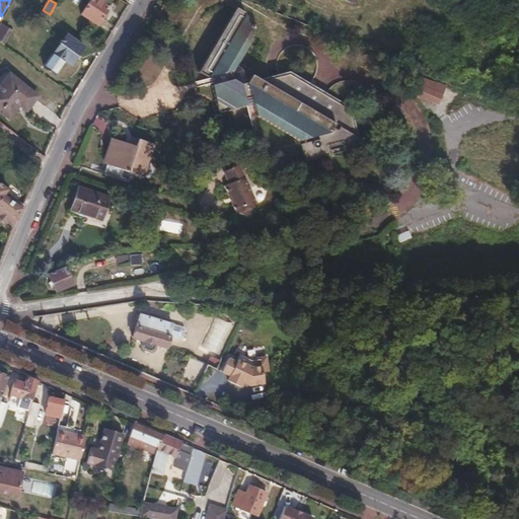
[(106,2),(103,0),(89,0),(81,14),(98,24),(107,10),(103,8),(106,2)]
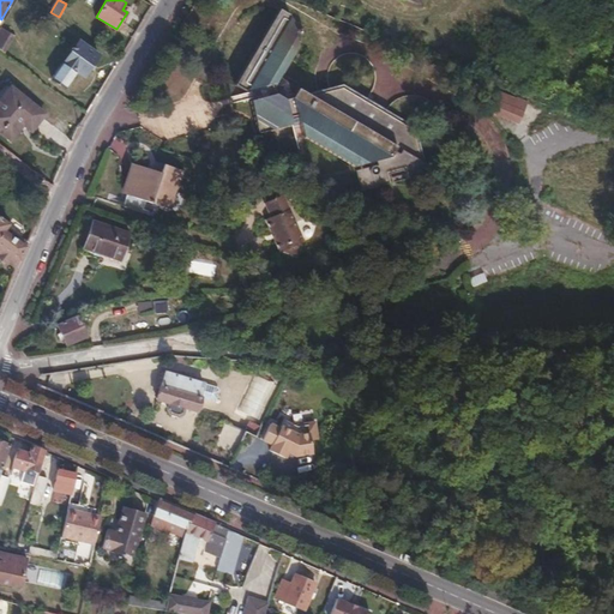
[(335,112),(419,144),(415,128),(338,85),(302,96),(276,80),(293,48),(283,18),(274,13),(239,74),(335,112)]
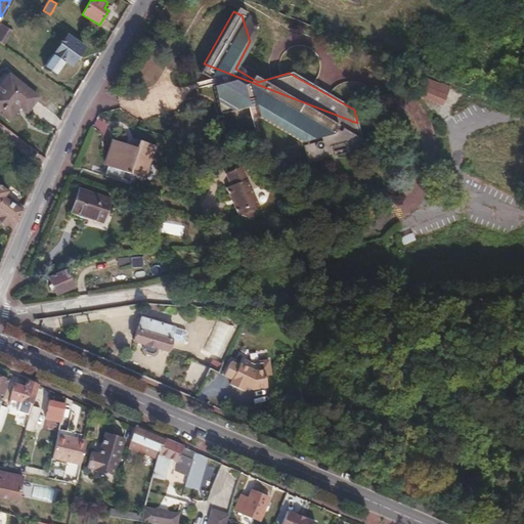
[(0,23),(0,41),(4,44),(12,31),(0,23)]
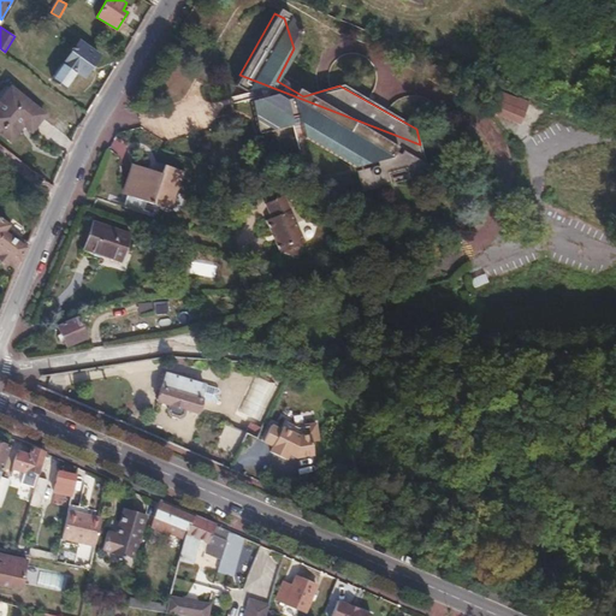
[(80,41),(52,78),(65,88),(76,72),(84,77),(100,55),(80,41)]
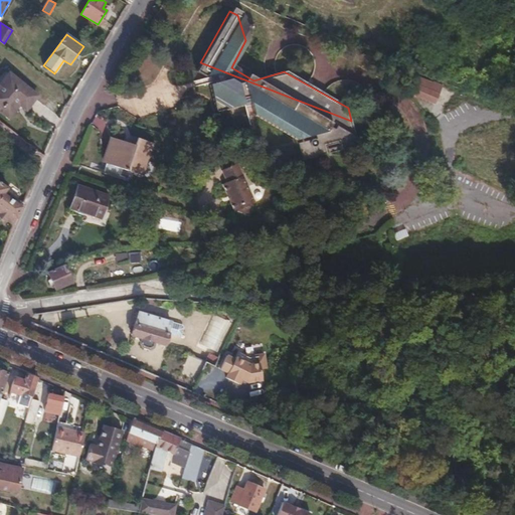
[(356,138),(351,121),(281,94),(200,62),(193,74),(202,79),(207,78),(209,88),(207,88),(214,115),(241,109),(239,103),(245,102),(249,117),(294,141),(312,136),(313,139),(296,143),(301,163),(312,161),(309,150),(321,148),(323,157),(358,148),(361,142),(356,138)]
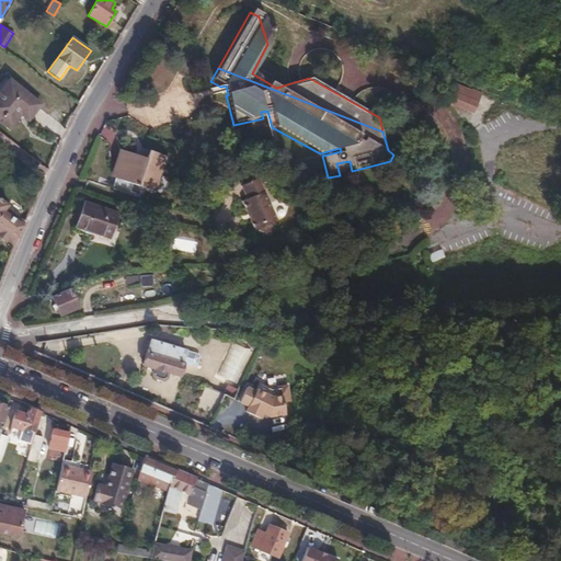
[(41,104),(9,79),(0,89),(0,121),(9,128),(20,114),(27,119),(41,104)]
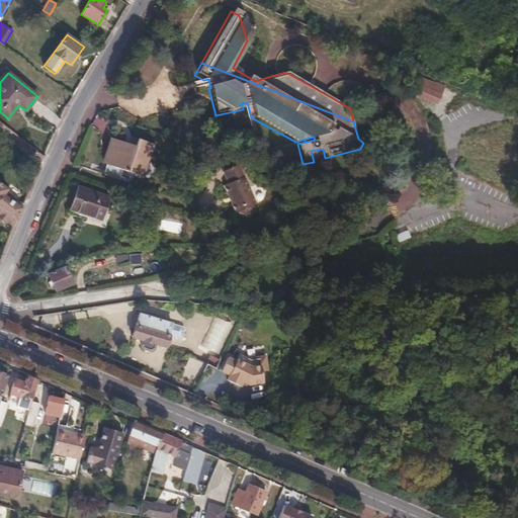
[(413,81),(407,94),(432,105),(439,88),(430,84),(428,88),(413,81)]
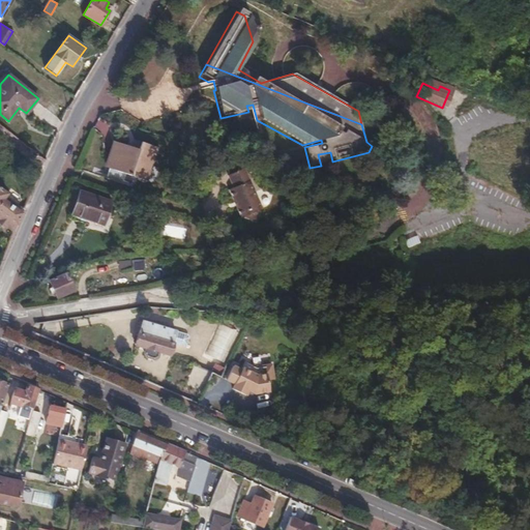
[(116,142),(104,178),(120,184),(124,174),(142,179),(147,166),(150,167),(156,149),(139,143),(137,149),(116,142)]
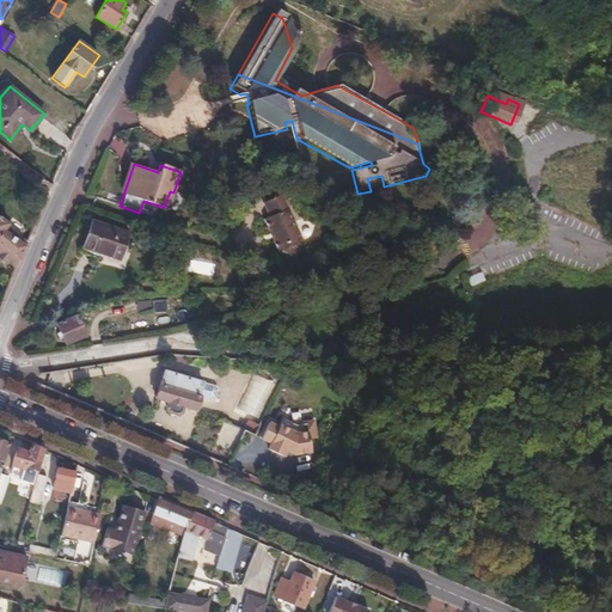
[(269,219),(264,222),(279,255),(283,252),(294,256),(299,245),(301,244),(280,197),(263,206),(269,219)]
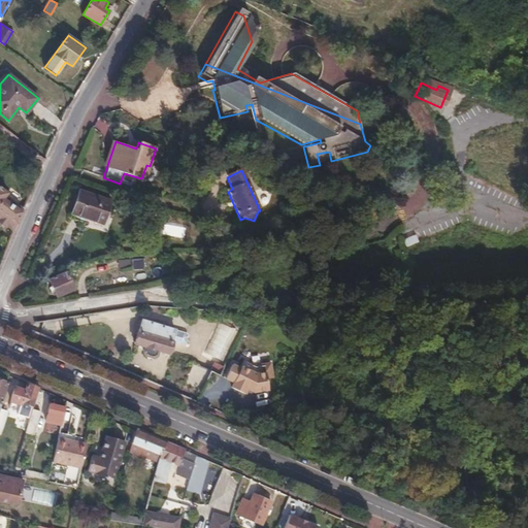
[(13,231),(22,211),(3,199),(6,193),(0,188),(0,223),(4,227),(6,225),(13,231)]
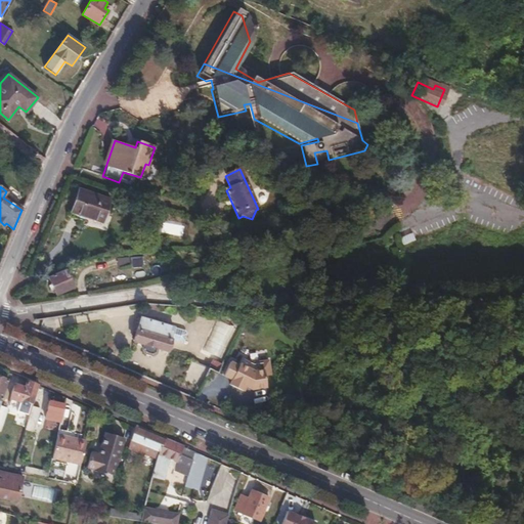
[(110,201),(78,189),(70,212),(100,224),(110,201)]
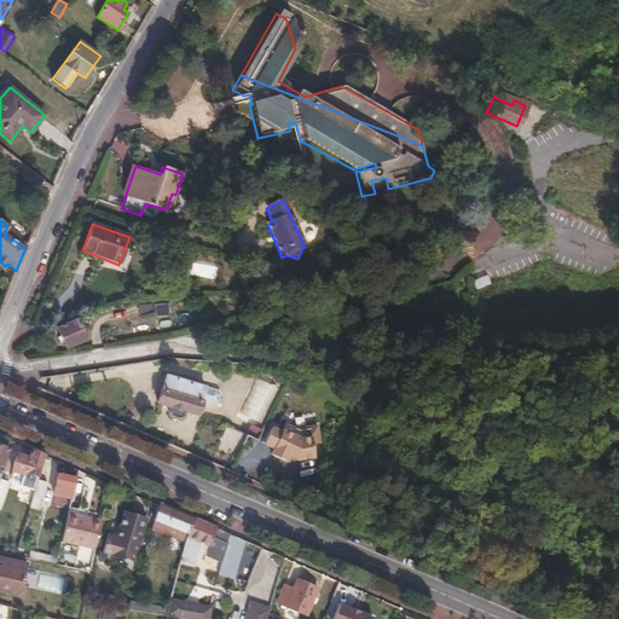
[(157,301),(139,304),(140,314),(158,312),(157,301)]
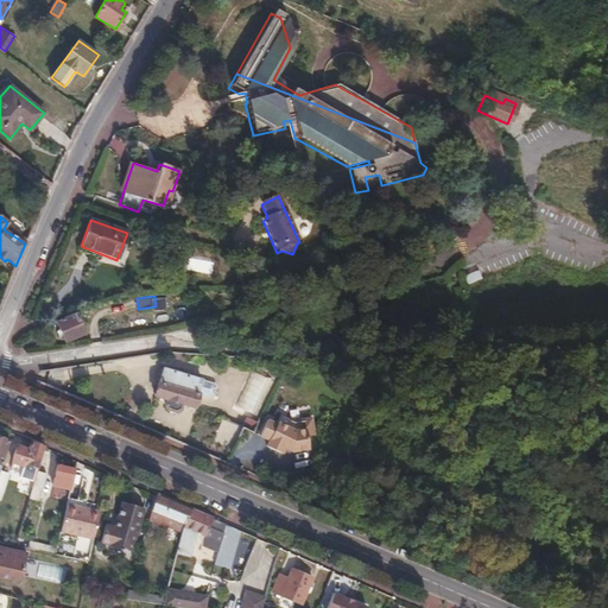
[(76,311),(55,321),(64,342),(84,334),(76,311)]
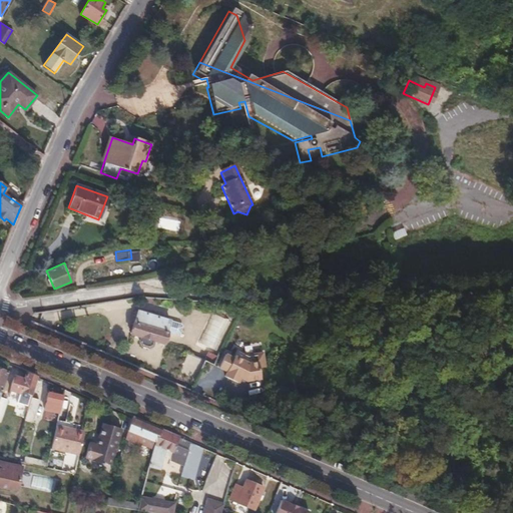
[(162,323),(131,313),(124,334),(135,338),(146,341),(156,345),(159,335),(162,323)]
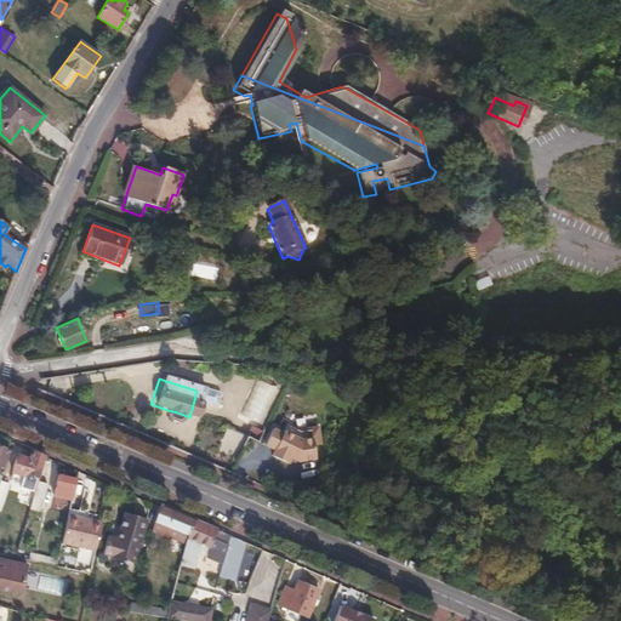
[(210,396),(197,391),(193,405),(205,409),(209,408),(211,399),(210,396)]
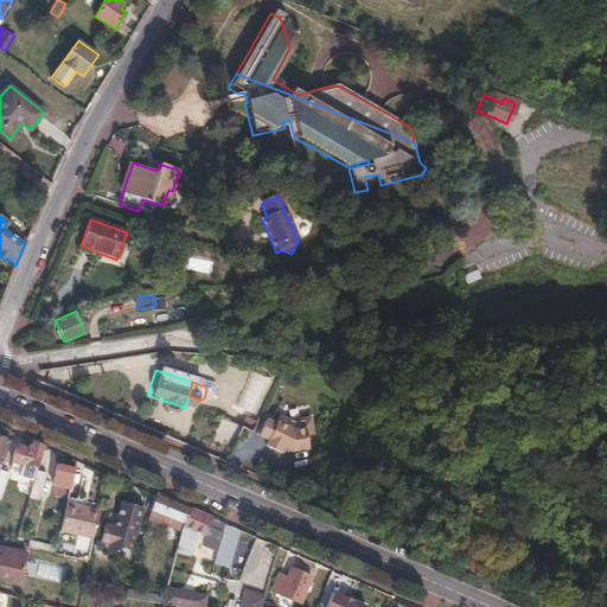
[(173,403),(160,400),(158,406),(159,409),(167,411),(171,410),(173,403)]
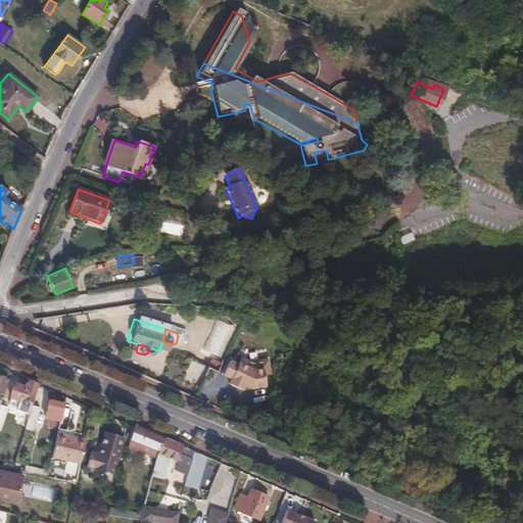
[(233,361),(227,376),(235,379),(233,384),(241,387),(243,382),(246,384),(252,387),(272,384),(269,373),(275,371),(271,357),(253,362),(244,358),(241,365),(233,361)]
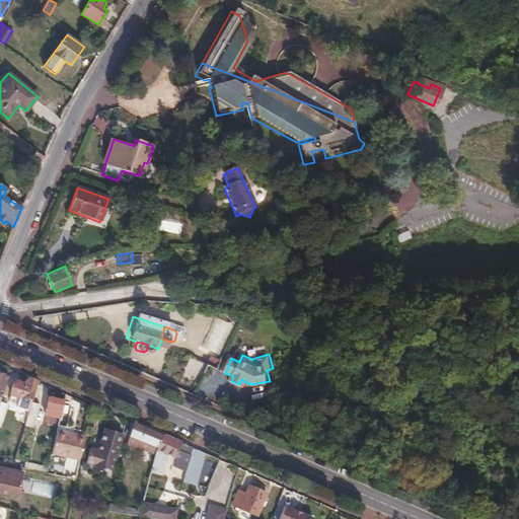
[(179,365),(165,361),(162,369),(187,377),(193,362),(181,358),(179,365)]
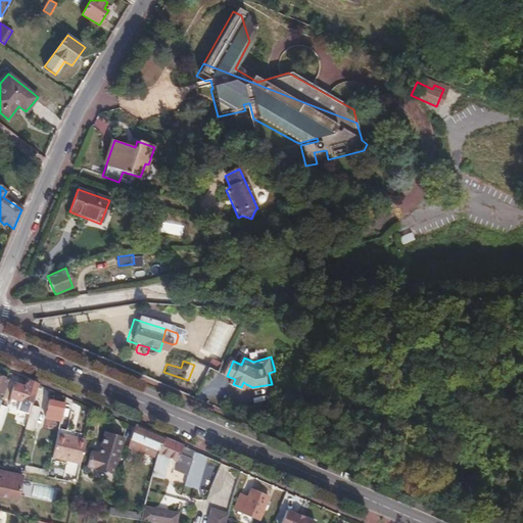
[(0,408),(1,405),(9,380),(0,376),(0,408)]
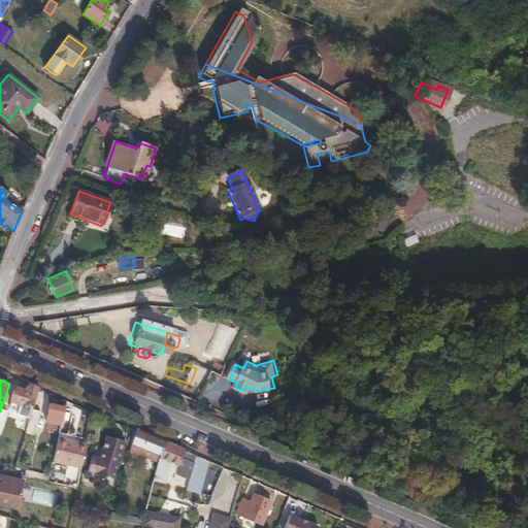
[(40,388),(28,383),(26,390),(17,387),(12,401),(23,404),(23,402),(34,406),(40,388)]
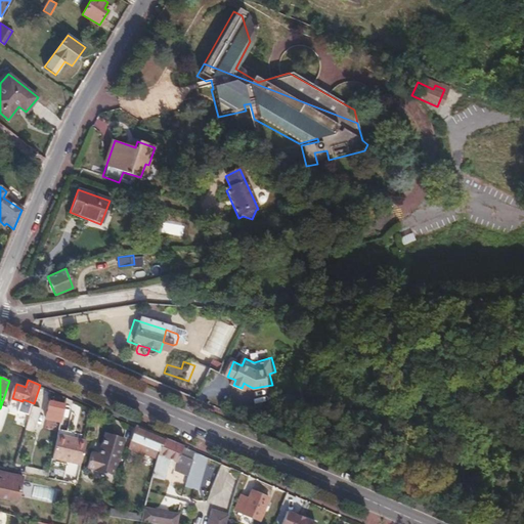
[(61,422),(66,403),(51,400),(47,419),(61,422)]
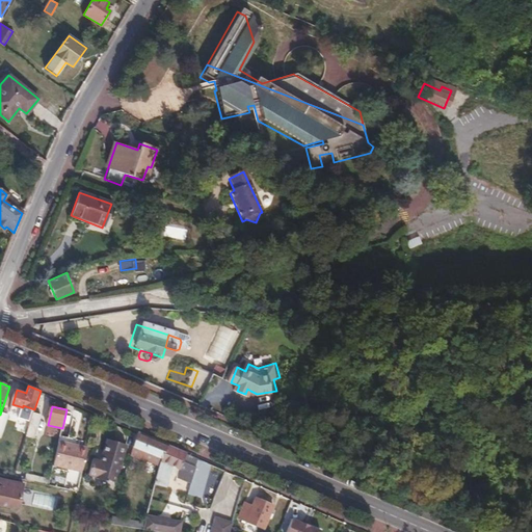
[(9,414),(1,411),(0,415),(0,436),(1,437),(9,414)]
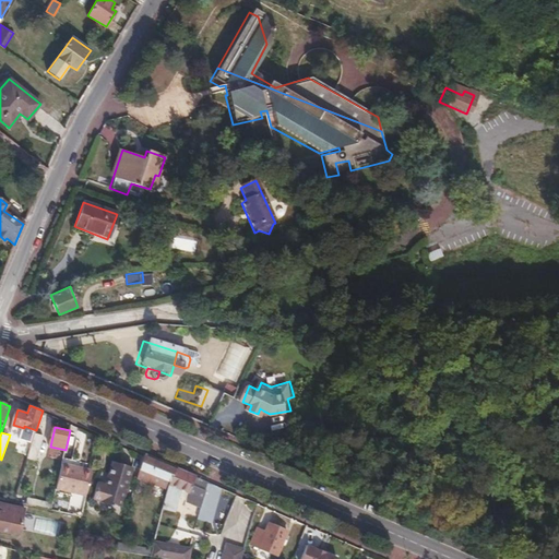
[(35,432),(27,458),(36,460),(44,436),(35,432)]
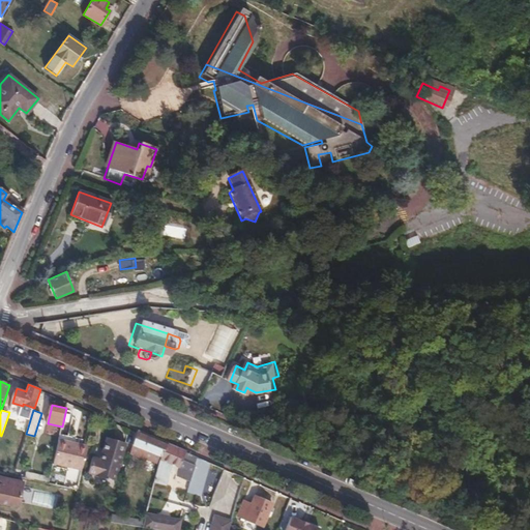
[(167,444),(138,431),(130,453),(145,459),(148,450),(163,457),(167,444)]
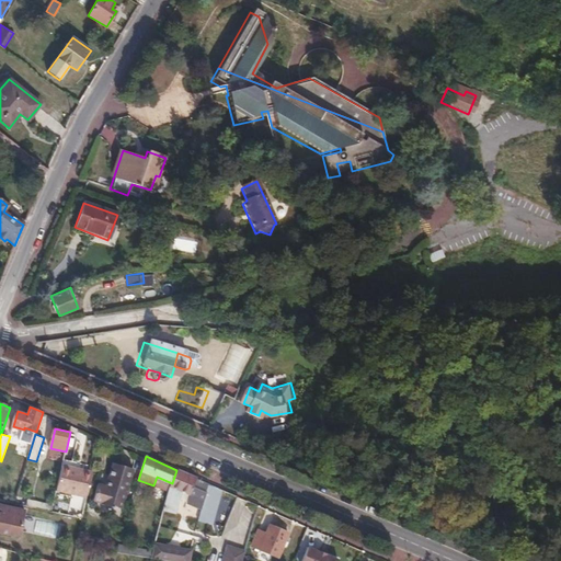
[(100,483),(94,500),(123,508),(135,468),(114,462),(106,485),(100,483)]
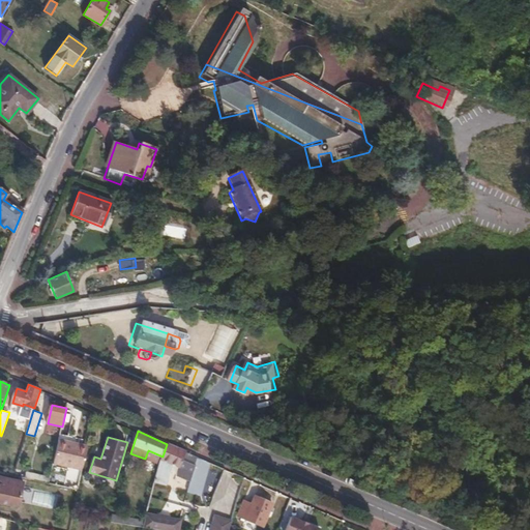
[(83,468),(88,444),(59,438),(54,462),(83,468)]
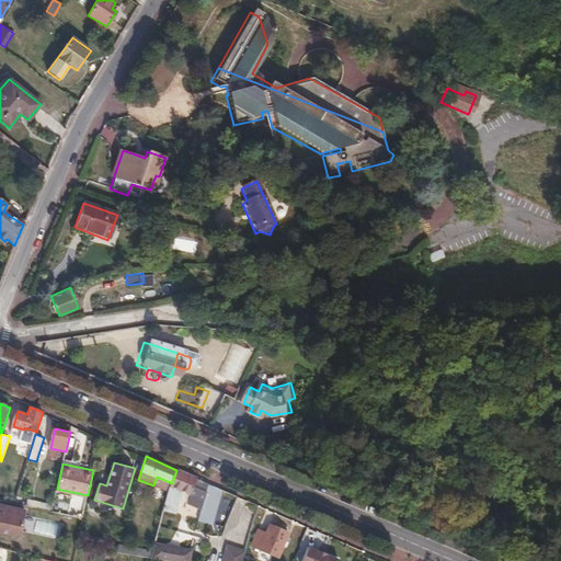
[(209,483),(176,470),(172,483),(169,492),(163,510),(176,513),(183,492),(199,497),(202,491),(207,493),(209,485),(209,483)]
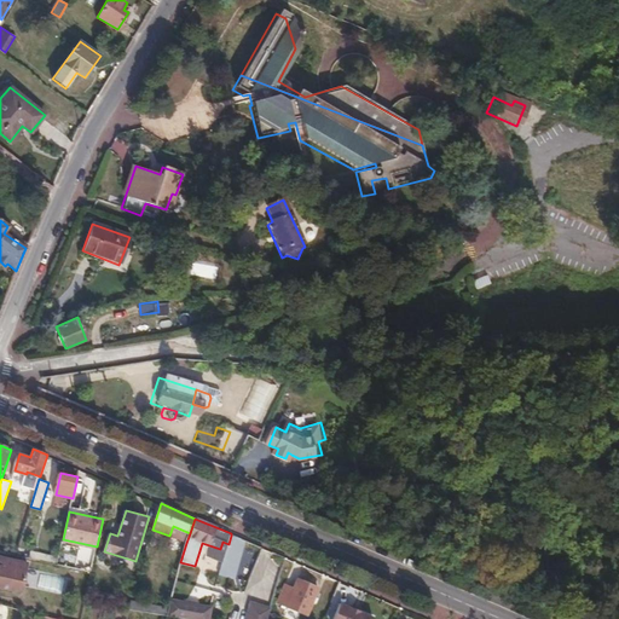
[(186,543),(190,533),(173,526),(169,536),(186,543)]
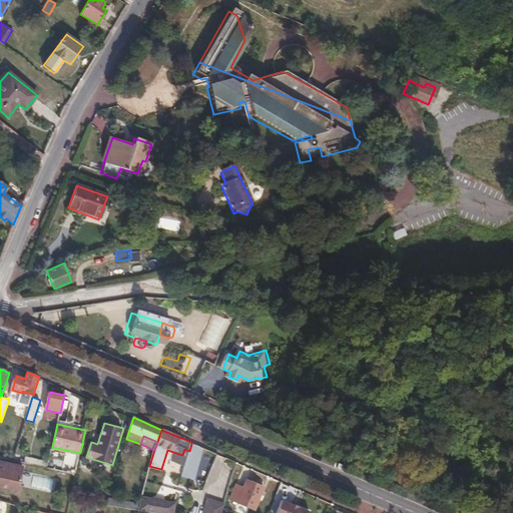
[(199,447),(191,444),(189,451),(186,462),(177,494),(185,496),(199,447)]
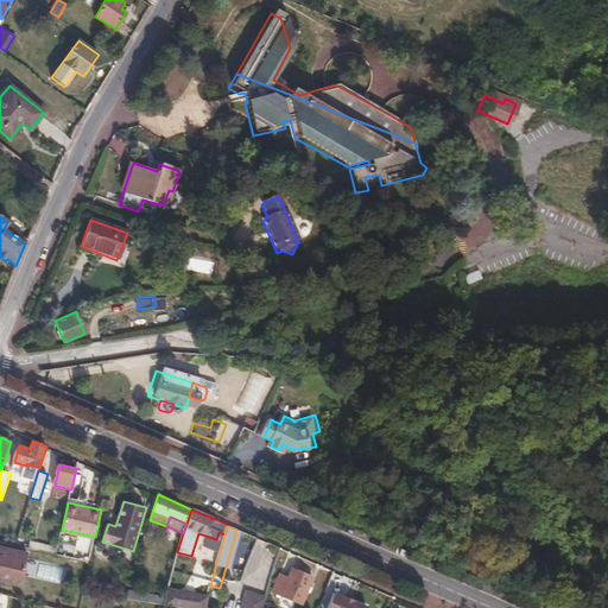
[(221,548),(225,534),(219,532),(216,539),(214,545),(221,548)]
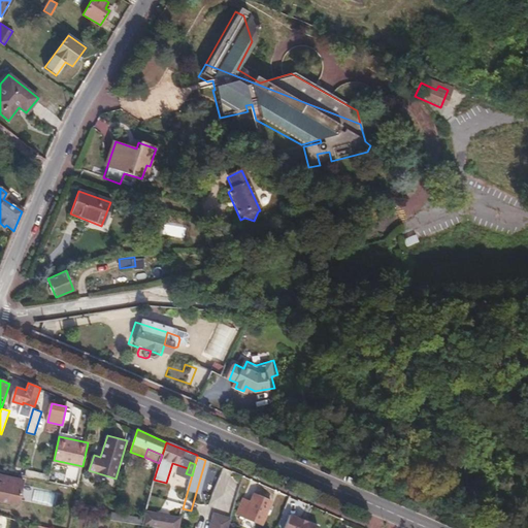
[(26,475),(48,480),(51,474),(27,469),(26,475)]
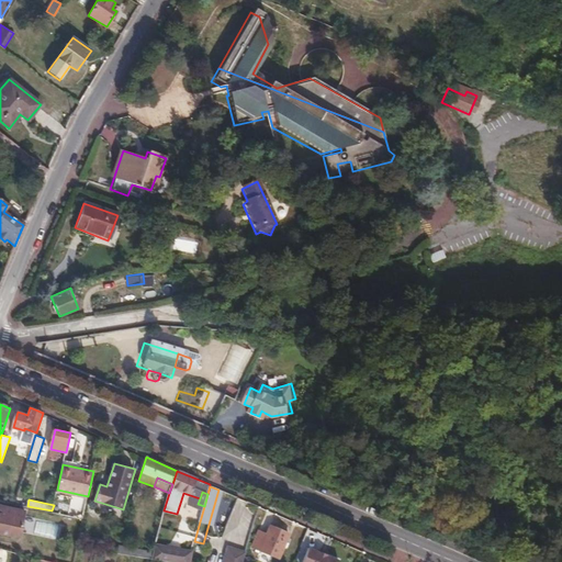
[(25,512),(0,505),(0,531),(20,536),(25,512)]
